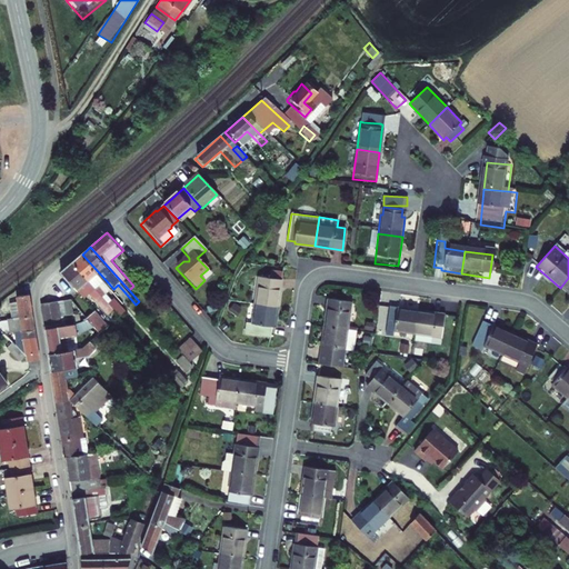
[(98,290),(108,282),(82,255),(73,262),(98,290)]
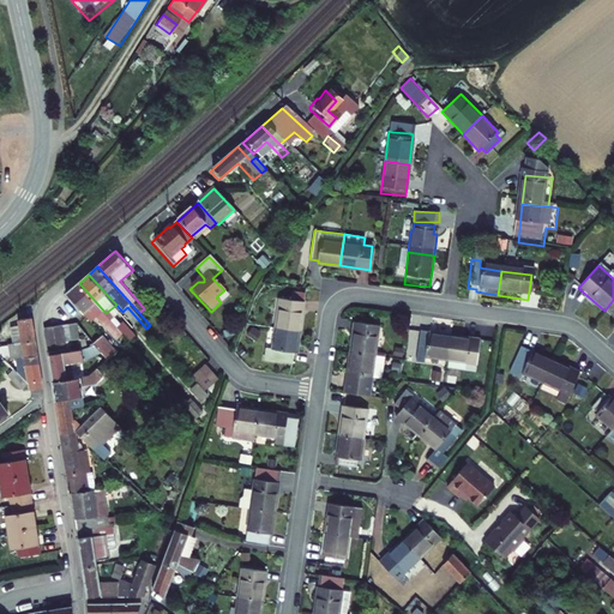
[(109,317),(106,313),(79,283),(68,293),(85,312),(91,307),(104,321),(109,317)]
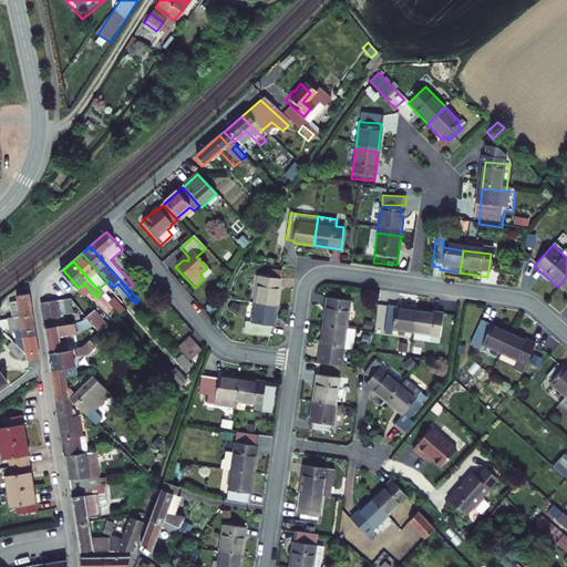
[(257,278),(253,305),(276,308),(279,281),(257,278)]
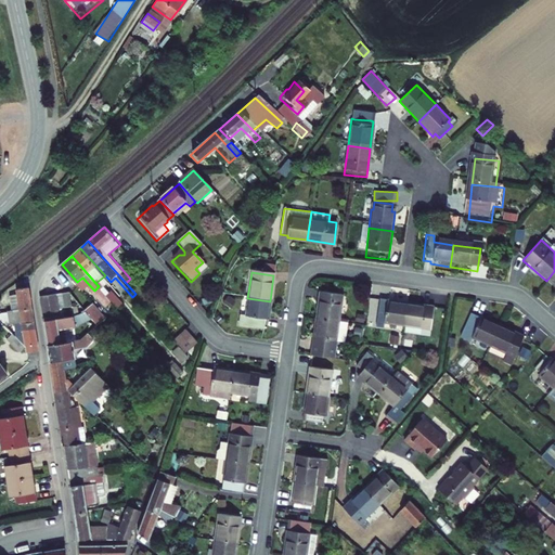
[(23,310),(34,309),(30,288),(20,291),(21,298),(23,310)]
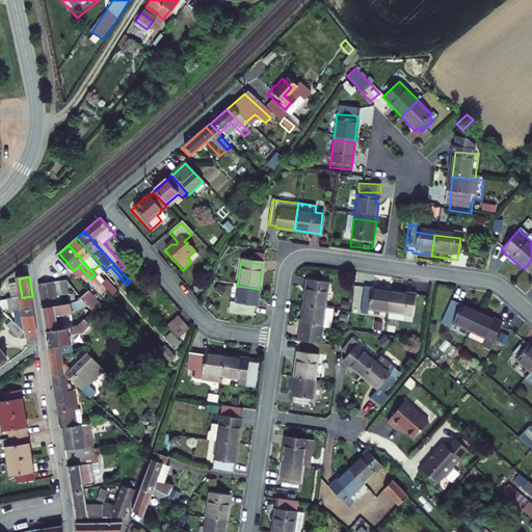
[(310,278),(306,304),(327,308),(330,282),(310,278)]
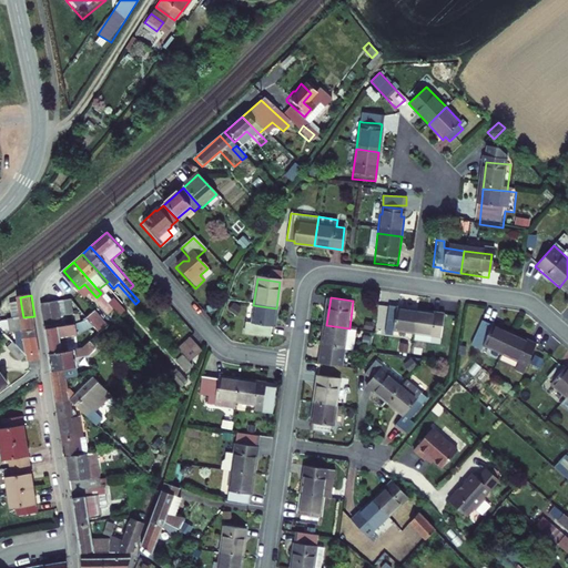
[(43,303),(48,324),(62,322),(59,301),(43,303)]
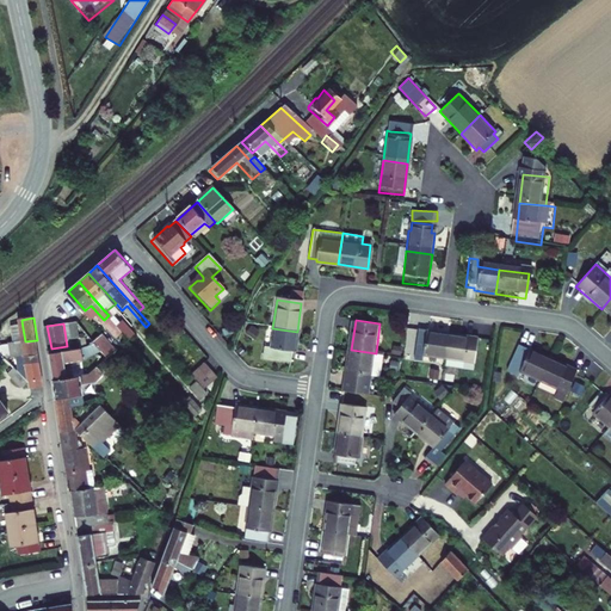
[(426,352),(446,355),(450,329),(423,327),(418,357),(425,357),(426,352)]
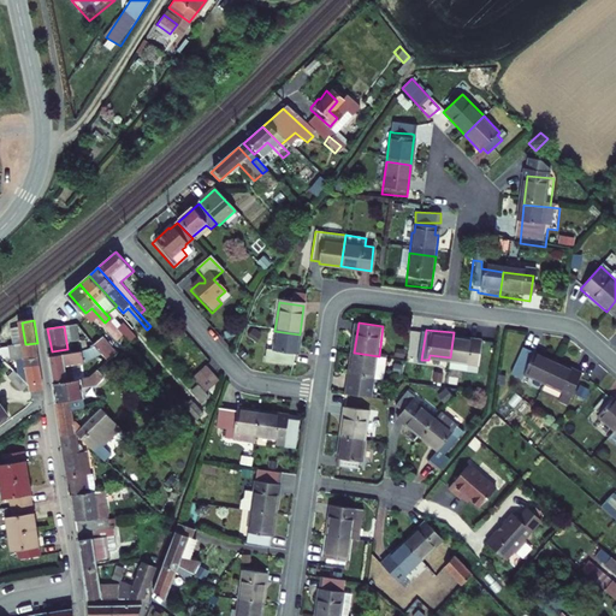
[(13,339),(17,361),(27,353),(29,367),(41,365),(37,343),(25,344),(23,331),(13,339)]
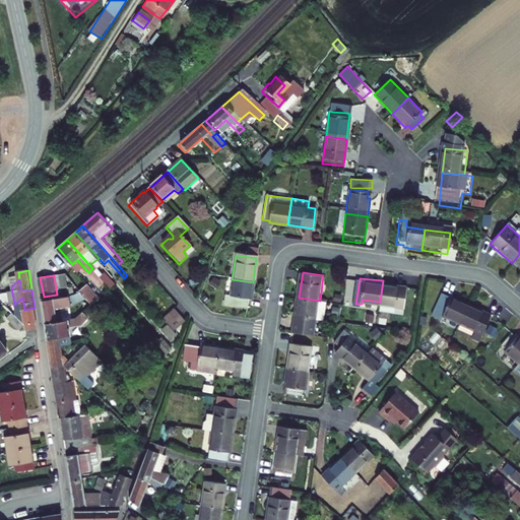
[(251,302),(253,282),(232,279),(230,298),(225,298),(223,308),(247,311),(248,308),(249,302),(251,302)]
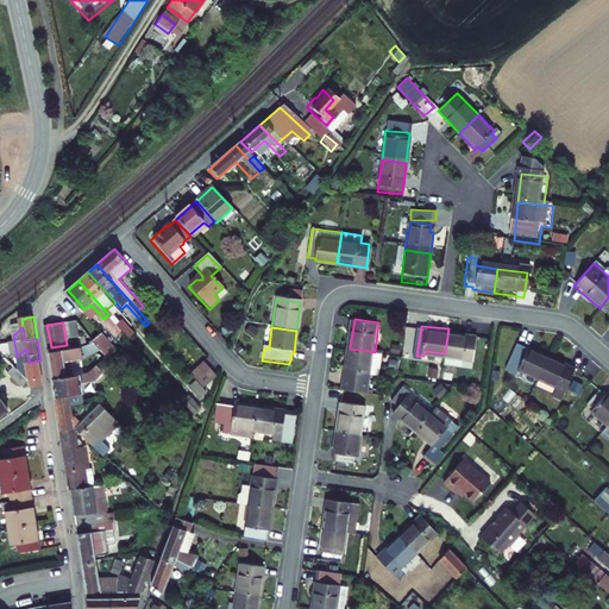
[(478,332),(449,328),(445,353),(475,357),(478,332)]
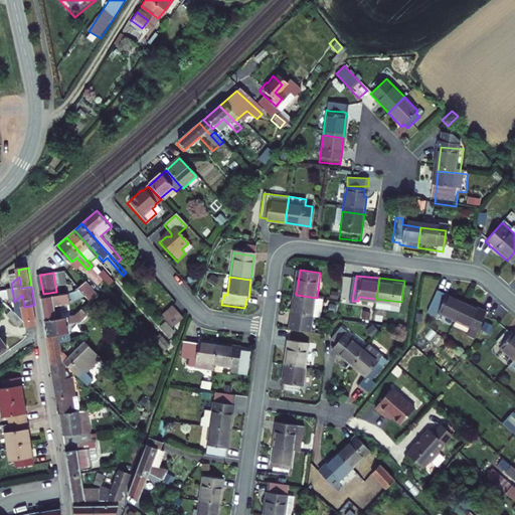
[(435,308),(458,317),(465,299),(443,289),(435,308)]
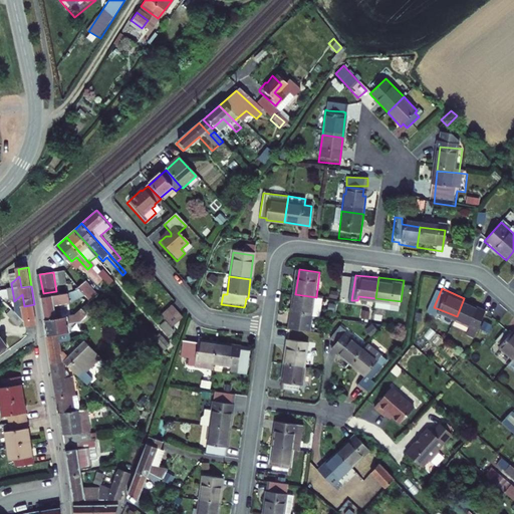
[(14,302),(2,290),(0,292),(0,293),(3,296),(11,304),(14,302)]
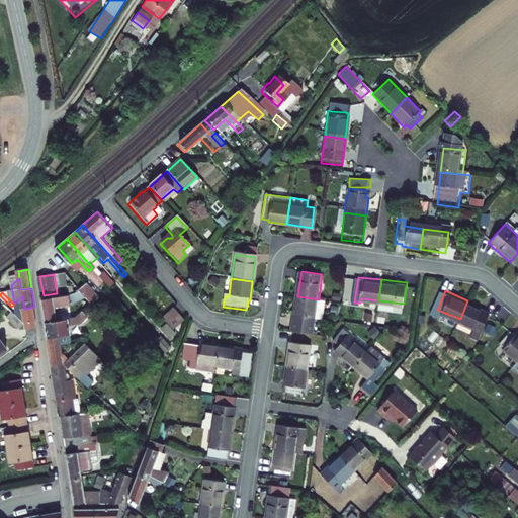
[(56,304),(69,301),(69,298),(70,298),(69,294),(44,298),(48,322),(59,320),(56,304)]
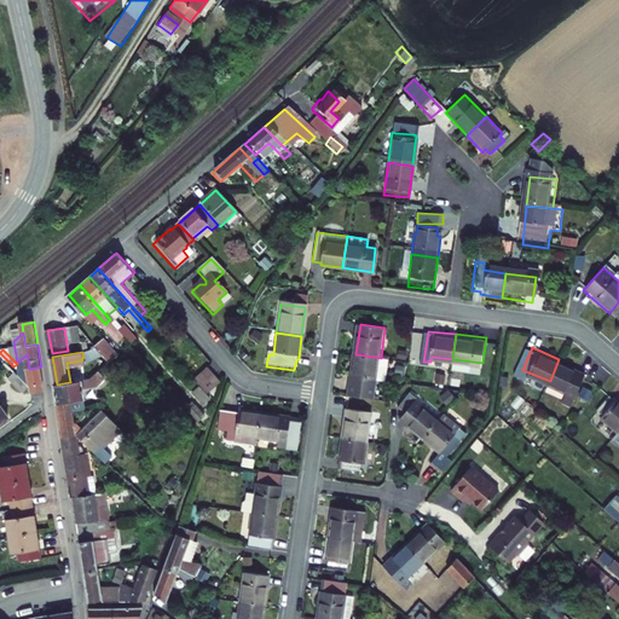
[(377,380),(381,358),(356,354),(352,376),(350,397),(374,400),(377,380)]
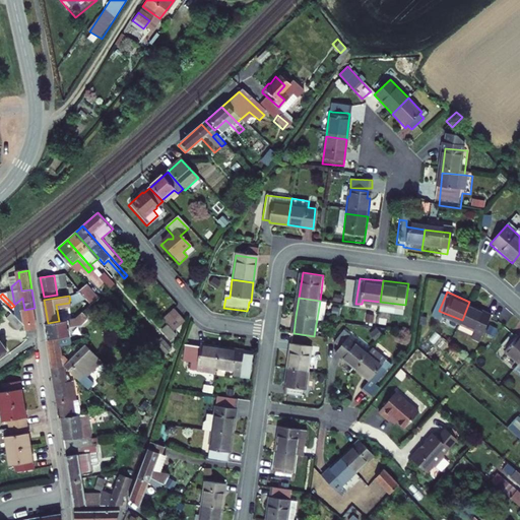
[(78,309),(82,313),(93,303),(89,299),(78,309)]
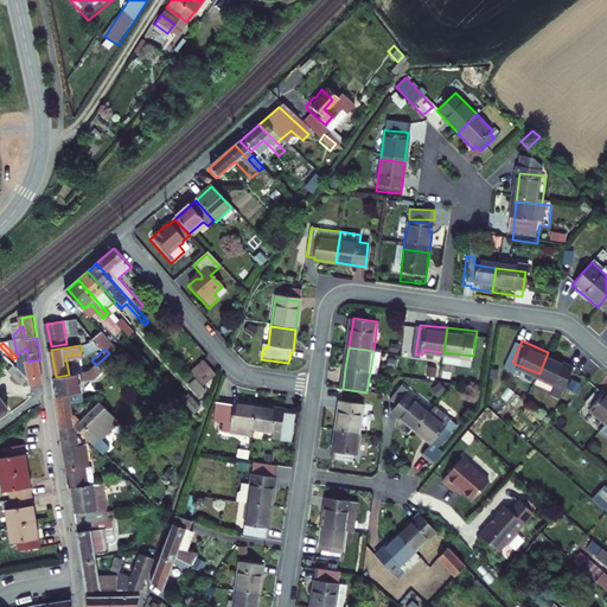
[(13,359),(4,350),(0,352),(0,359),(26,384),(31,378),(31,377),(20,366),(13,359)]
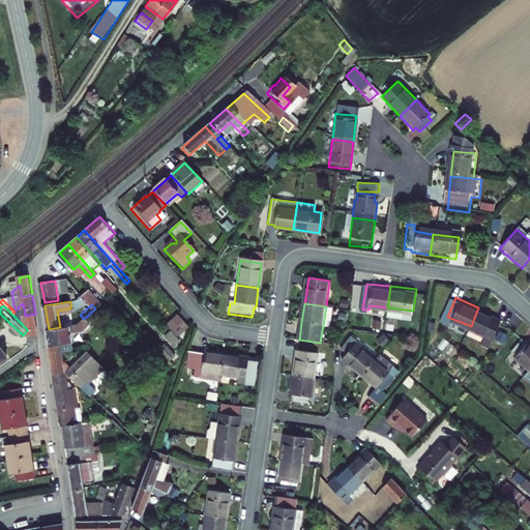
[(502,317),(478,307),(471,326),(494,336),(502,317)]
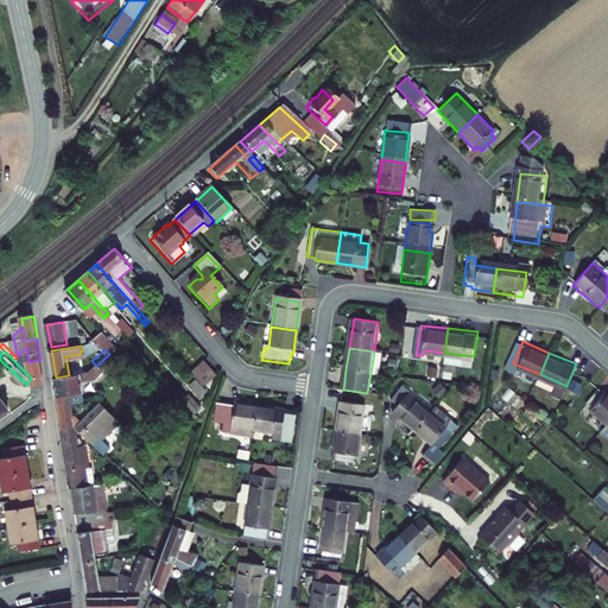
[(197,377),(210,365),(204,356),(191,369),(197,377)]
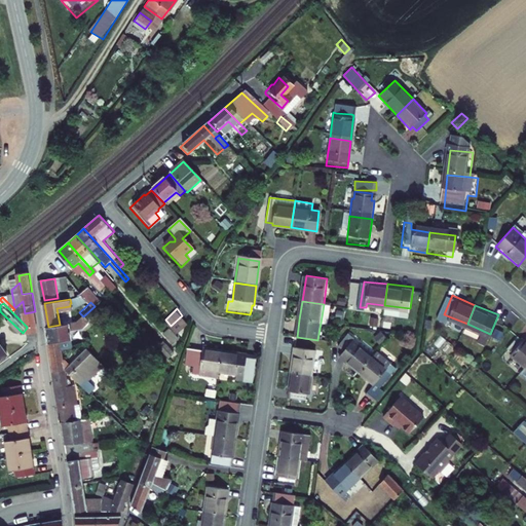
[(14,309),(11,311),(17,317),(21,315),(14,309)]
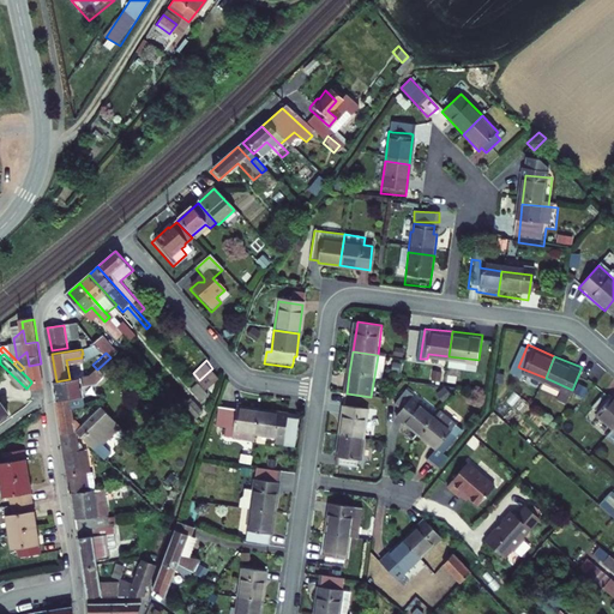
[(29,366),(31,381),(31,383),(32,389),(42,387),(44,387),(41,363),(29,366)]
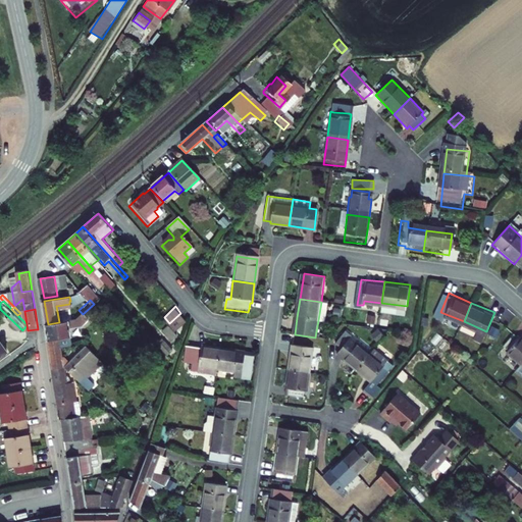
[(187,319),(180,313),(169,323),(175,329),(187,319)]
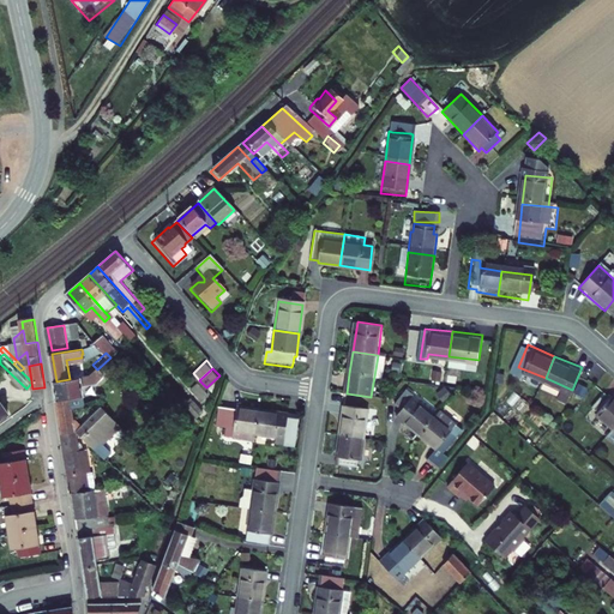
[(70,379),(56,381),(62,416),(77,414),(73,398),(85,396),(83,384),(95,383),(102,375),(97,369),(89,375),(85,377),(70,379)]
